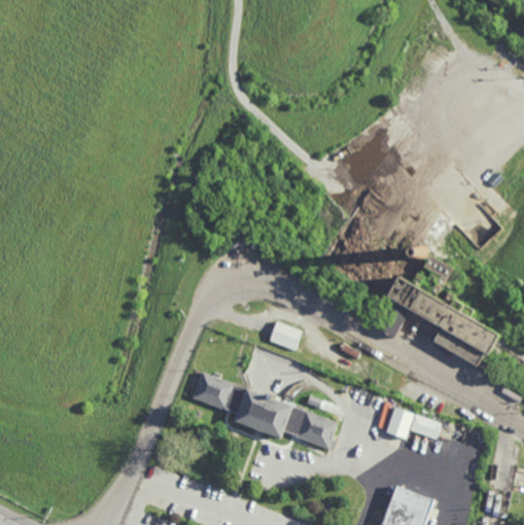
[(438,292),(503,330),(500,337),(494,347),(485,362),(491,365),(488,372),(433,341),(443,325),(415,309),(397,339),(376,326),(378,323),(407,273),(425,283),(431,272),(422,267),(429,255),(451,268),(438,292)]
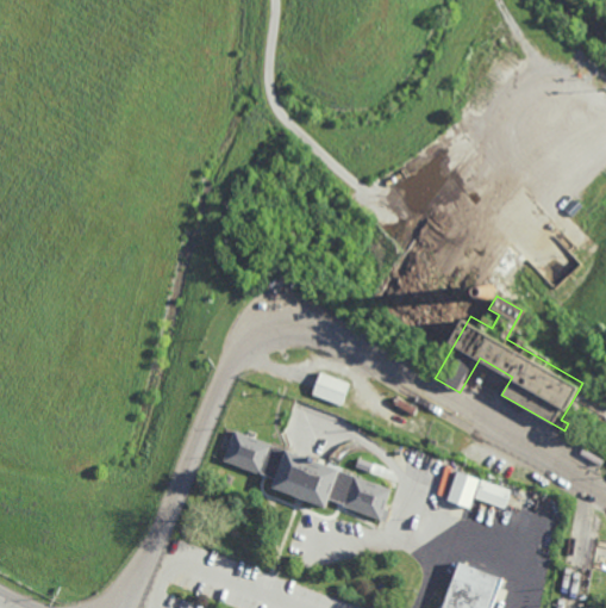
[(338,405),(311,395),(312,390),(317,379),(319,373),(347,383),(338,405)]
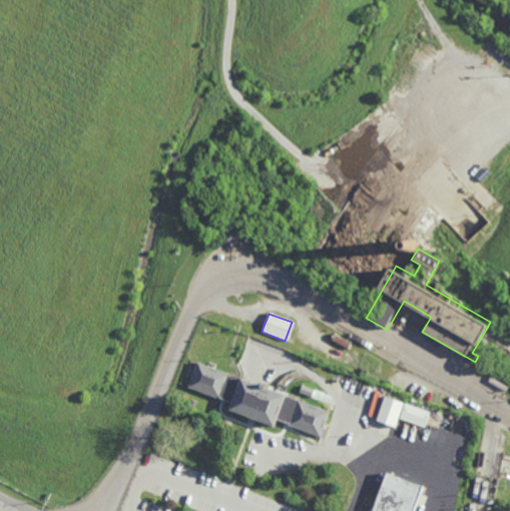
[(239,380),(240,378),(282,393),(288,395),(287,397),(328,412),(323,425),(319,437),(318,437),(288,427),(289,425),(286,424),(283,423),(277,421),(275,427),(253,419),(246,417),(228,411),(231,403),(222,400),(218,399),(187,388),(190,380),(195,364),(196,362),(228,373),(227,376),(234,378),(239,380)]
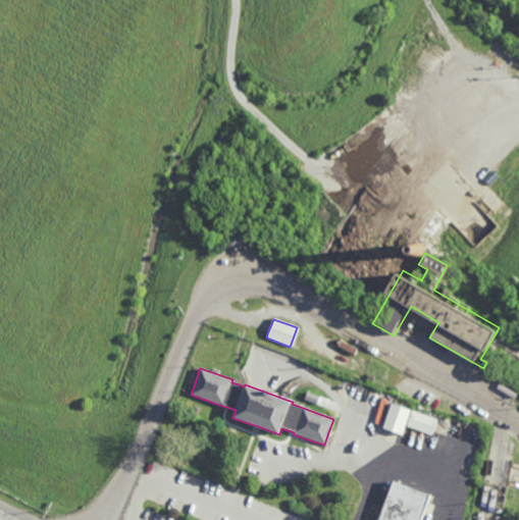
[(429,435),(405,427),(410,412),(434,420),(429,435)]
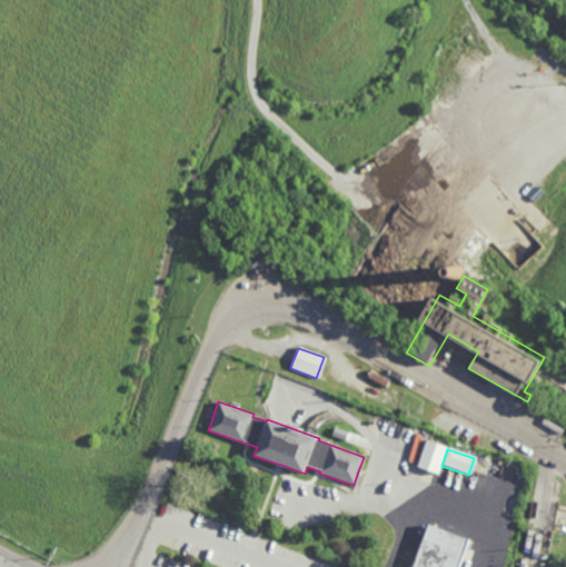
[(410,566),(411,566),(427,526),(467,541),(457,566),(410,566)]
